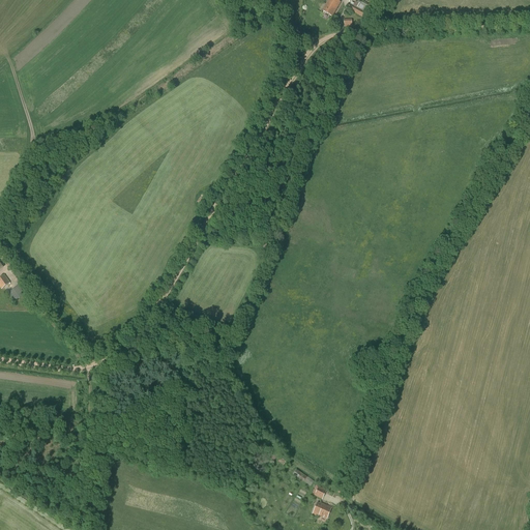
[(340,2),(335,0),(328,0),(322,11),(332,17),(340,2)]
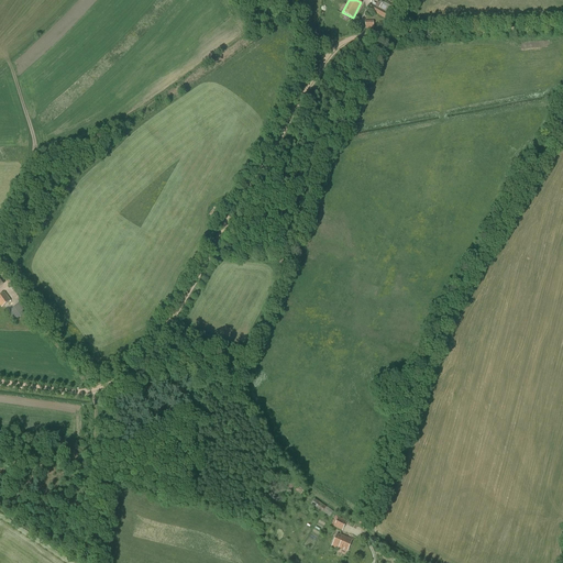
[(383,4),(377,1),(376,4),(373,2),(368,10),(384,19),(392,6),(385,2),(383,4)]
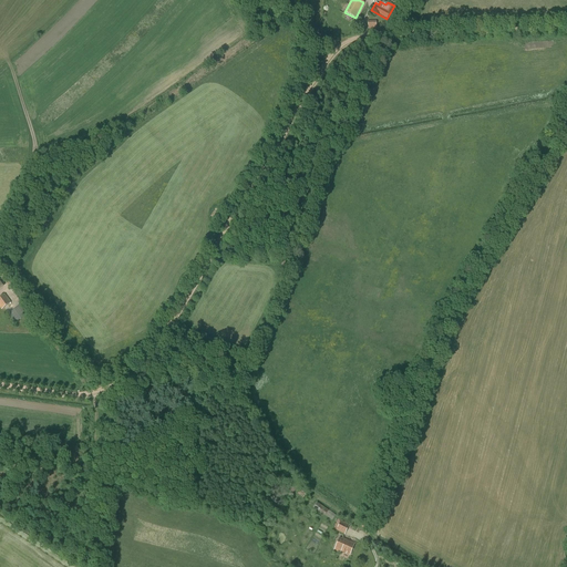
[(7,279),(11,285),(9,287),(30,313),(33,310),(10,277),(7,279)]
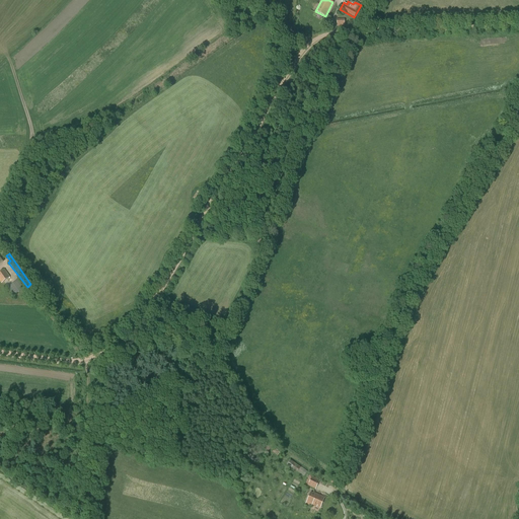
[(0,272),(0,281),(1,284),(10,277),(4,269),(0,272)]
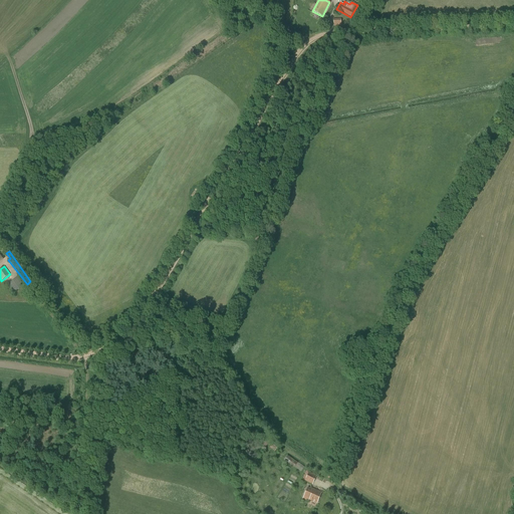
[(8,284),(14,293),(24,285),(18,277),(8,284)]
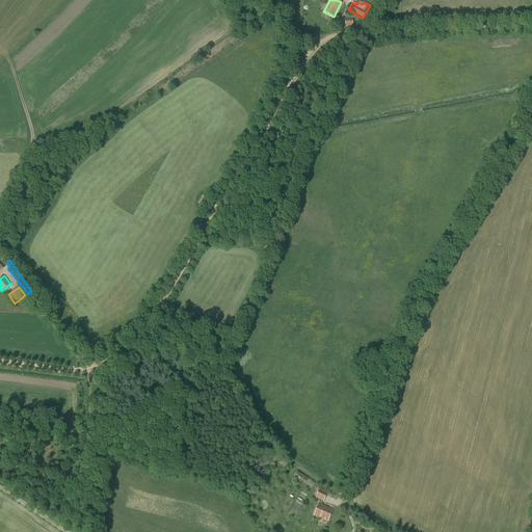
[(269,458),(274,462),(280,457),(273,452),(269,458)]
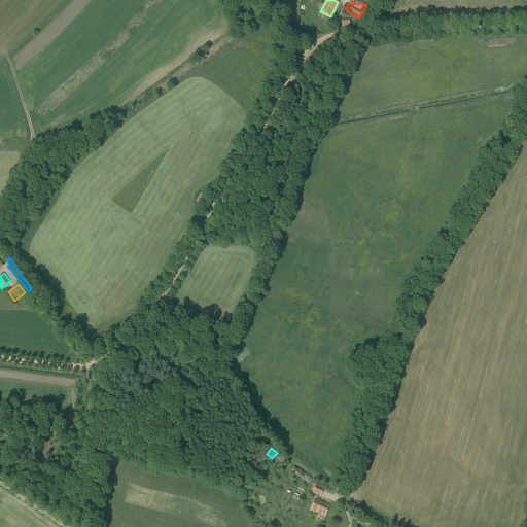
[(294,466),(291,471),(302,480),(306,475),(294,466)]
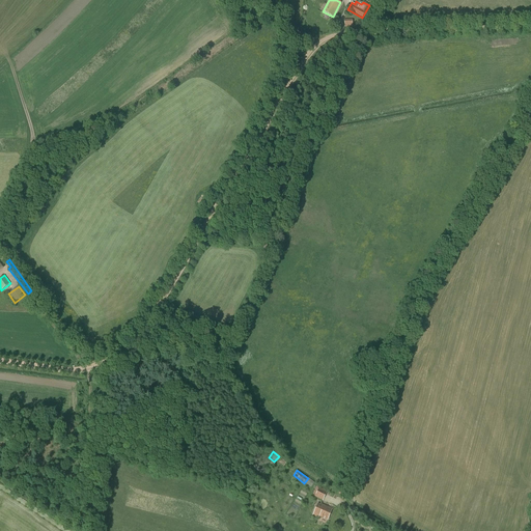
[(312,496),(323,501),(328,492),(316,485),(312,496)]
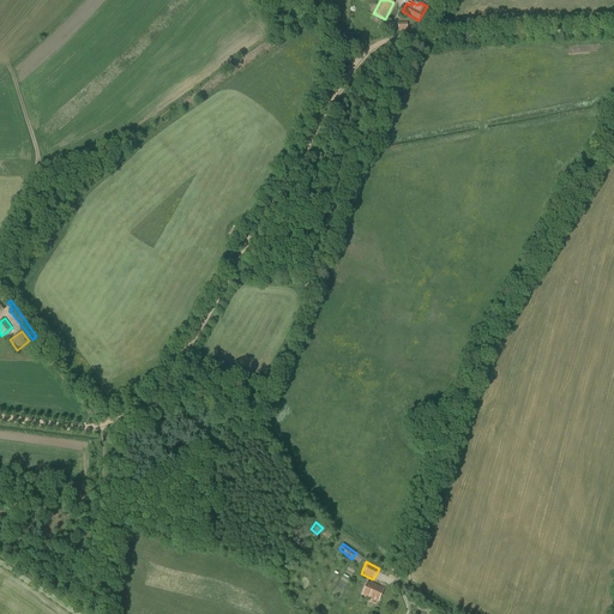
[(368,597),(378,602),(384,588),(372,583),(372,584),(367,582),(362,596),(368,599),(368,597)]
